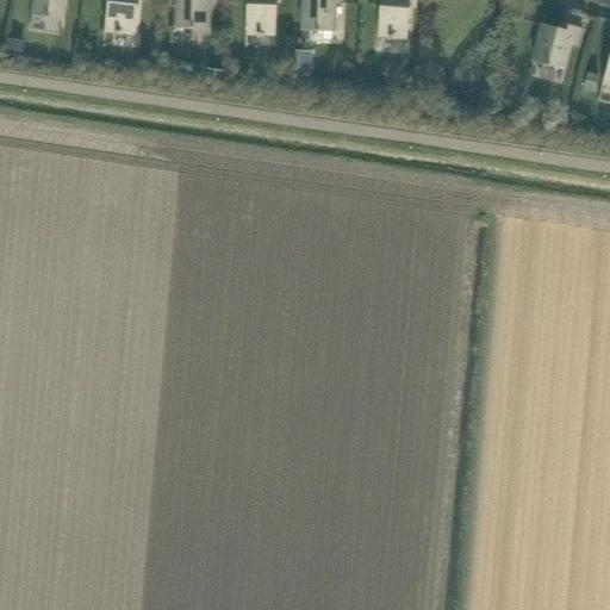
[(33,0),(32,14),(42,16),(42,18),(49,18),(49,17),(63,19),(64,0),(33,0)]
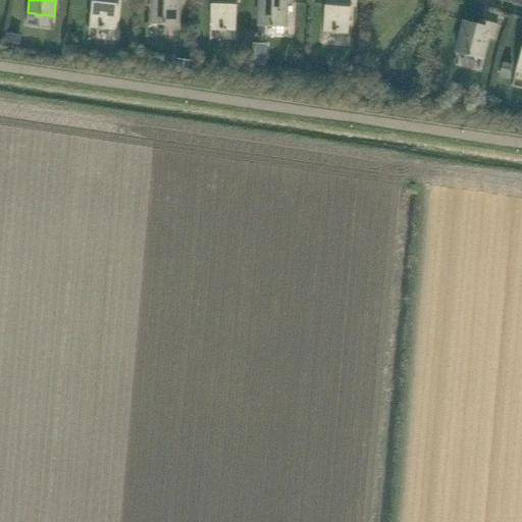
[(114,30),(116,0),(90,0),(92,0),(90,28),(99,29),(99,30),(102,31),(102,29),(114,30)]
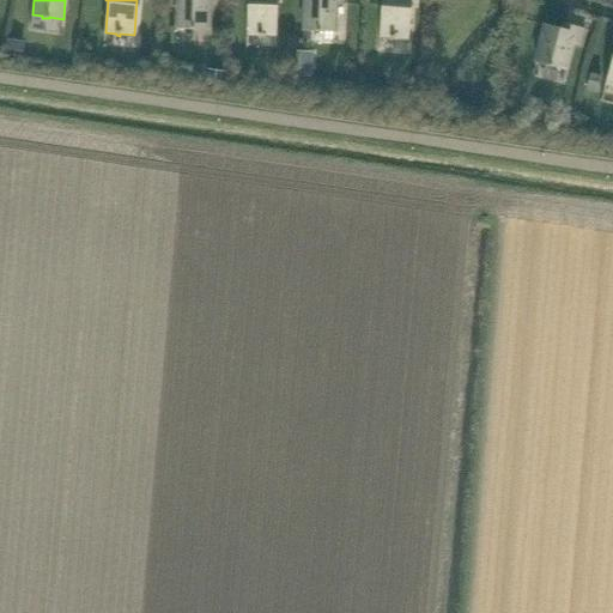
[(217,1),(217,0),(177,0),(177,28),(187,28),(187,29),(194,29),(194,28),(208,28),(210,0),(217,1)]
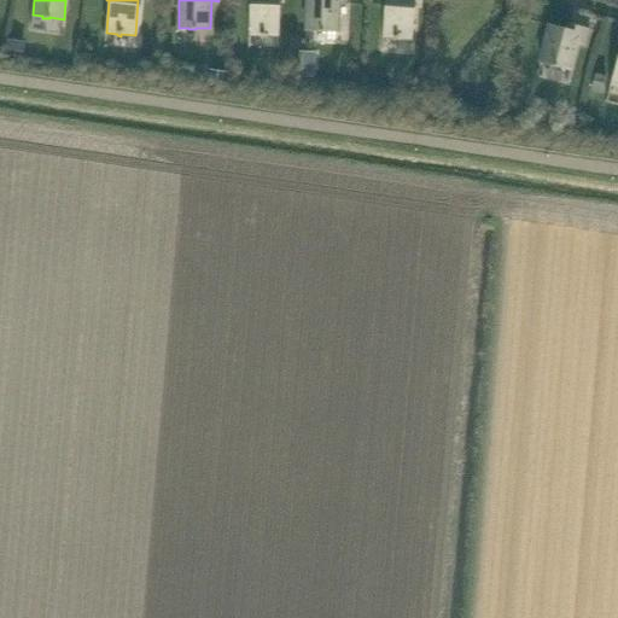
[(278,36),(279,0),(246,0),(248,3),(250,3),(249,35),(260,35),(260,38),(264,38),(264,36),(278,36)]
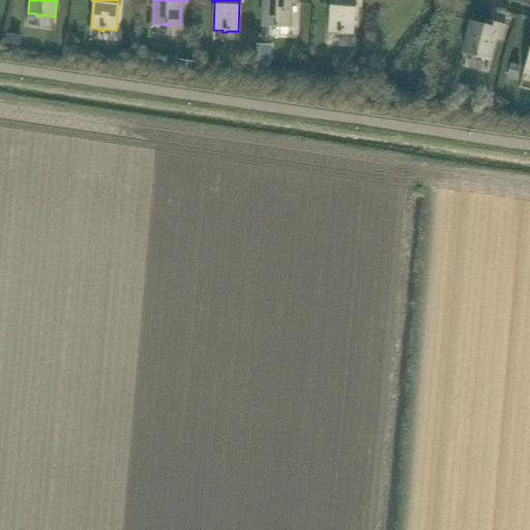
[(297,3),(297,0),(263,0),(262,26),(270,26),(270,27),(276,28),(276,26),(289,27),(290,3),(297,3)]
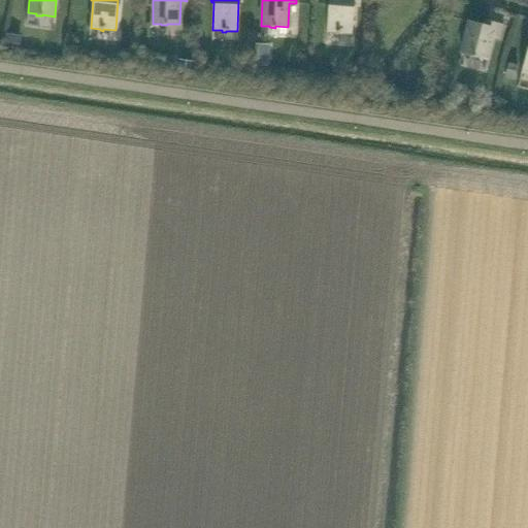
[(352,33),(354,0),(327,0),(327,4),(329,4),(327,32),(336,32),(336,34),(339,34),(339,33),(352,33)]
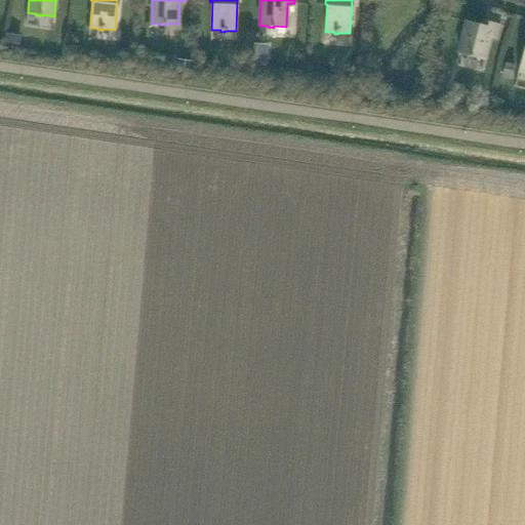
[(496,38),(500,25),(489,22),(487,27),(467,22),(458,52),(467,54),(467,56),(473,57),(473,56),(484,59),(490,36),(496,38)]
